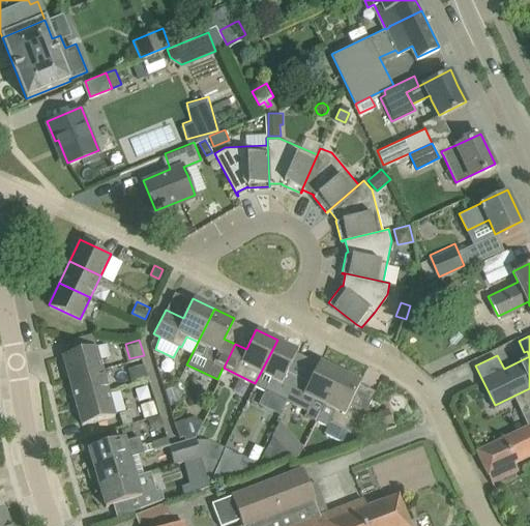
[(261,372),(255,384),(264,389),(265,388),(287,400),(299,375),(287,370),(297,349),(277,340),(261,372)]
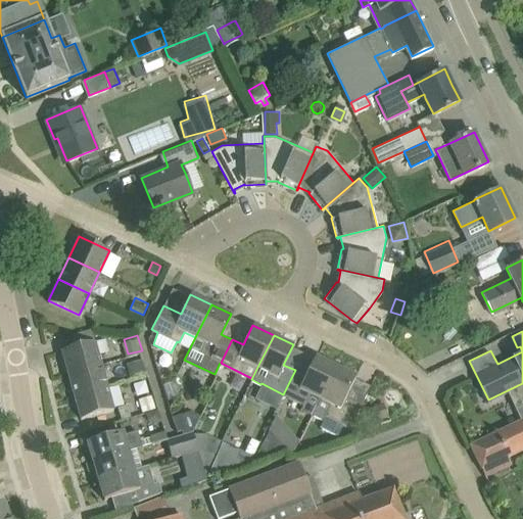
[(61,348),(68,372),(101,363),(95,339),(61,348)]
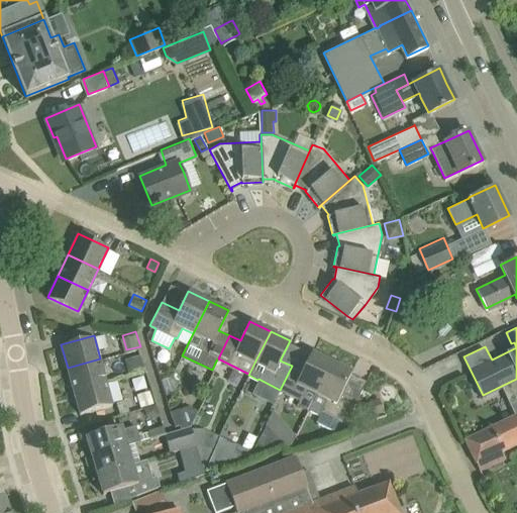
[(297,403),(309,409),(332,362),(311,351),(302,371),(292,366),(280,390),(299,399),(297,403)]
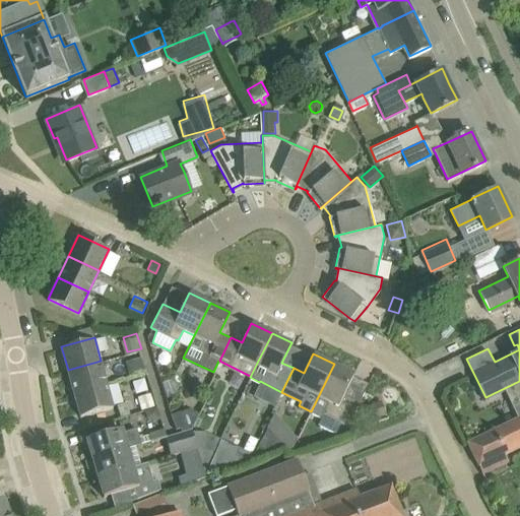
[(125,361),(130,375),(145,370),(141,356),(125,361)]
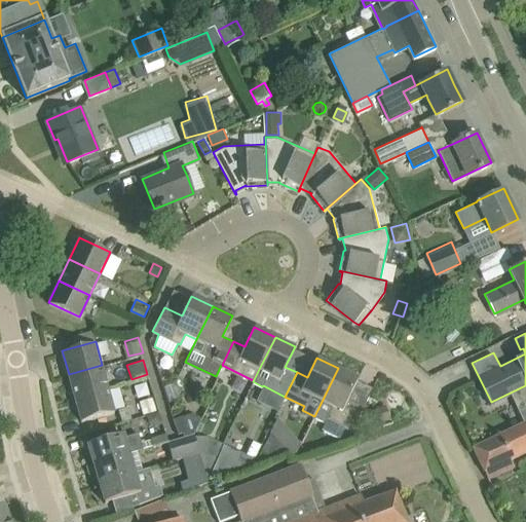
[(69,374),(75,397),(108,387),(102,365),(69,374)]
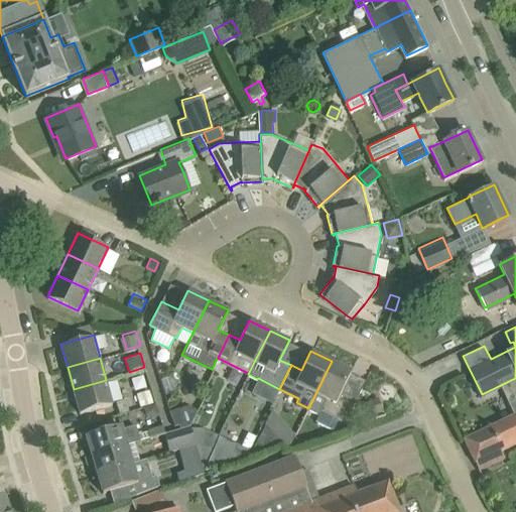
[(332,361),(308,408),(318,413),(320,408),(338,416),(345,420),(356,397),(341,390),(351,370),(332,361)]
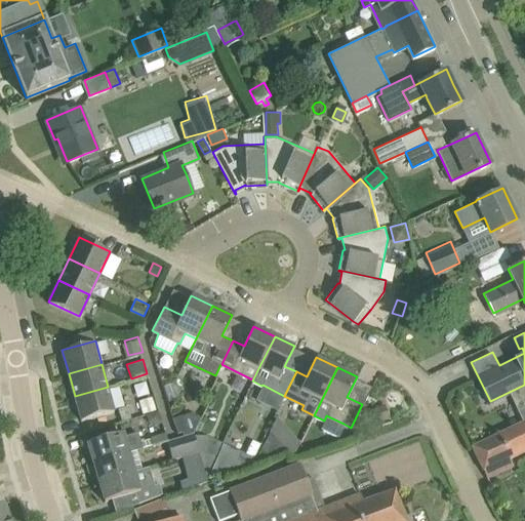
[(108,387),(75,396),(81,418),(114,409),(108,387)]
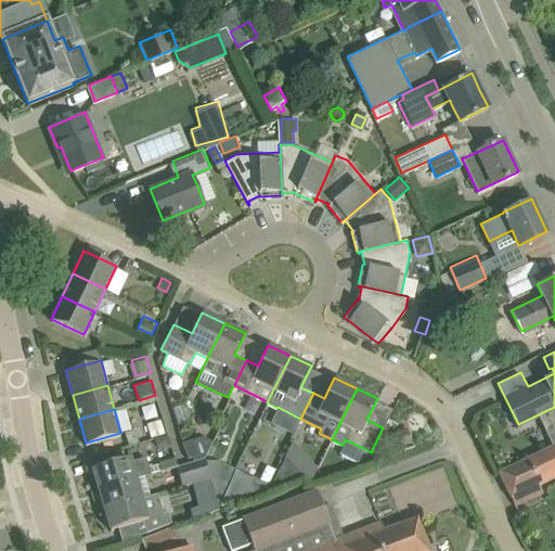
[(166,432),(160,418),(146,422),(151,437),(166,432)]
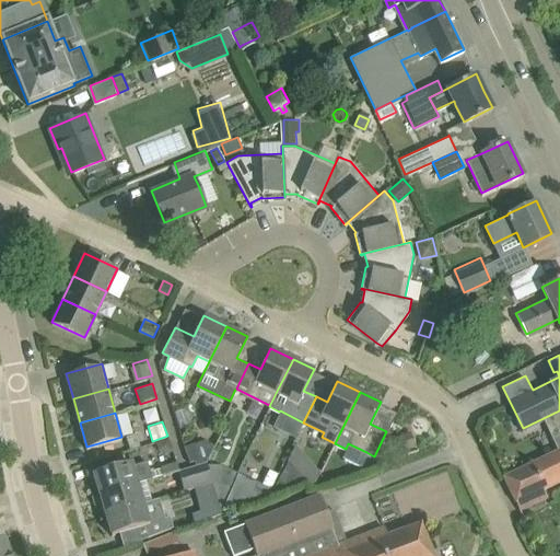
[(411,428),(394,435),(400,451),(418,444),(411,428)]
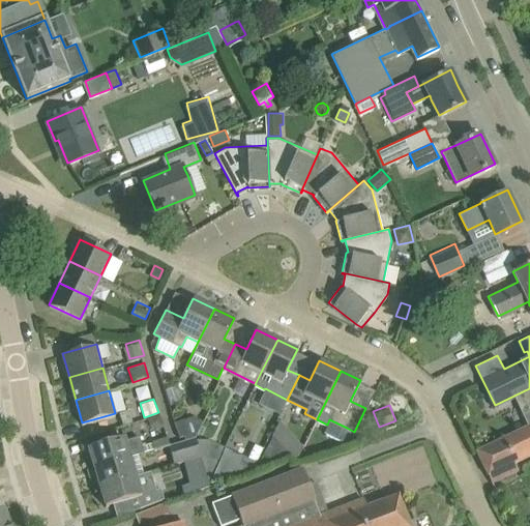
[(122,422),(133,419),(129,407),(119,410),(122,422)]
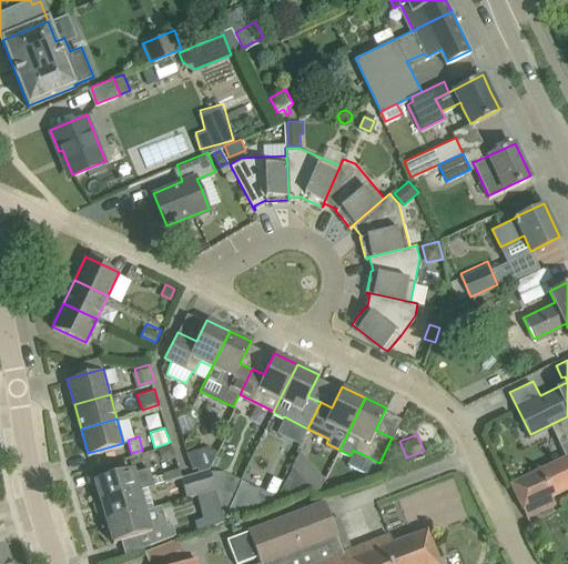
[(208,444),(186,451),(192,467),(196,466),(199,470),(209,466),(217,451),(208,444)]
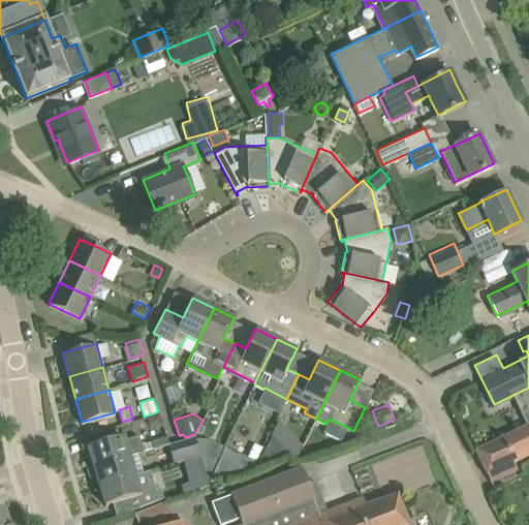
[(279,419),(256,462),(287,451),(296,459),(303,444),(279,419)]
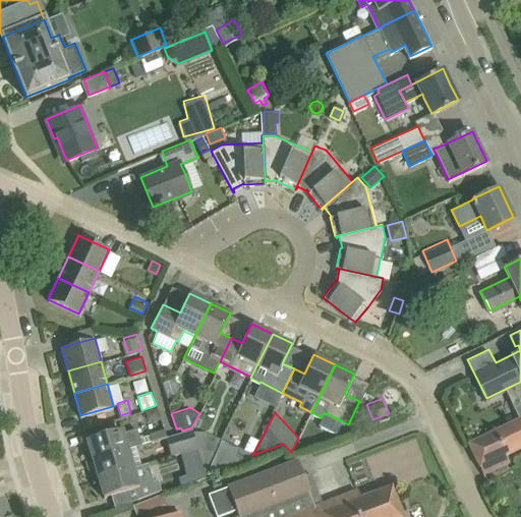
[(520,415),(493,431),(468,442),(474,455),(483,475),(511,462),(506,453),(520,445),(520,415)]
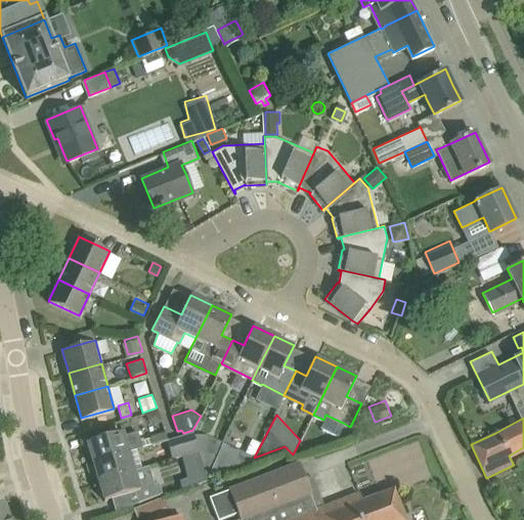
[(92,460),(143,445),(138,430),(124,434),(123,430),(87,441),(92,460)]
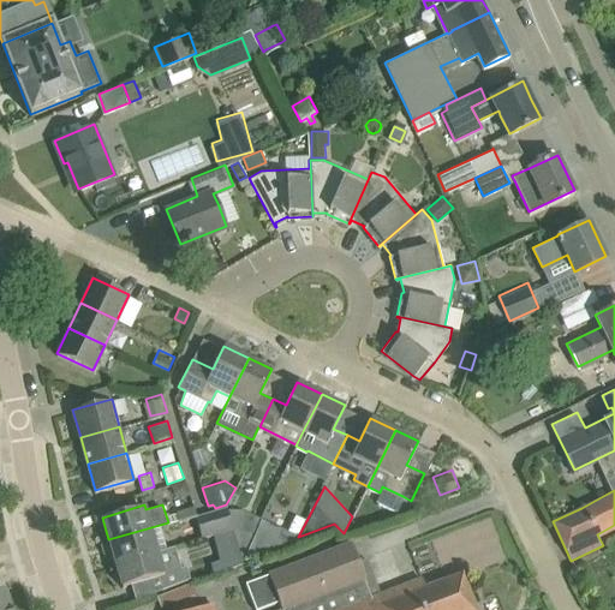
[(193,504),(177,509),(177,510),(179,518),(180,519),(197,514),(193,504)]
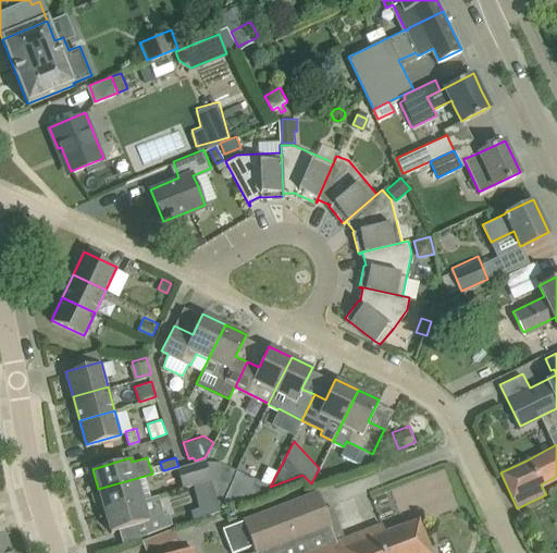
[(178,467),(184,487),(196,482),(209,479),(210,479),(205,457),(195,461),(178,466),(178,467)]
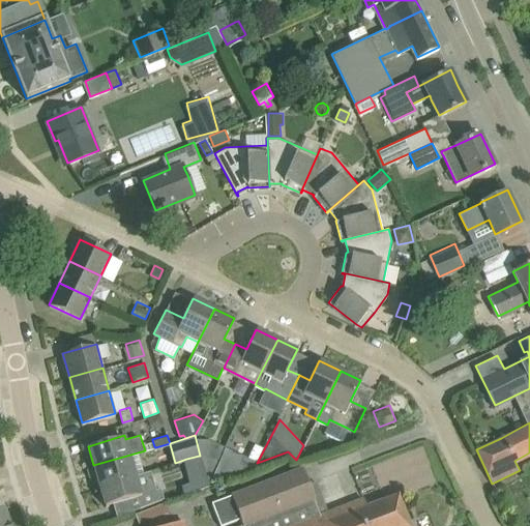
[(225,447),(210,480),(254,466),(256,460),(225,447)]
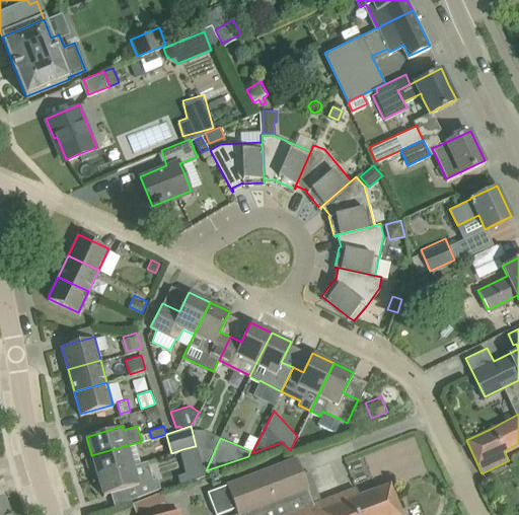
[(91,455),(86,457),(88,466),(94,464),(97,475),(107,472),(133,464),(133,463),(128,446),(128,445),(101,453),(91,455)]
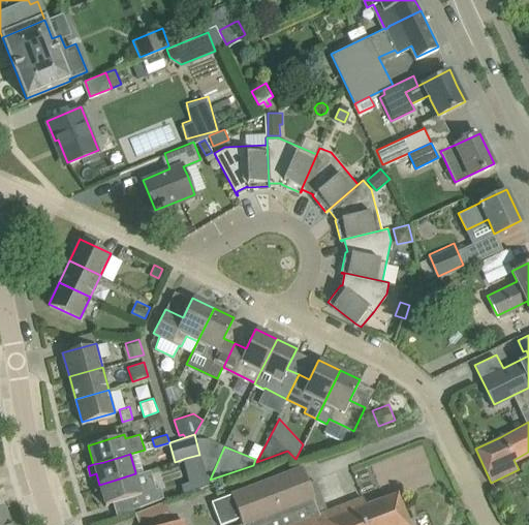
[(186,524),(184,517),(163,524),(409,524),(397,492),(366,504),(363,496),(319,513),(314,497),(317,496),(305,462),(231,489),(232,492),(212,500),(220,523),(242,516),(244,522),(235,524),(186,524)]
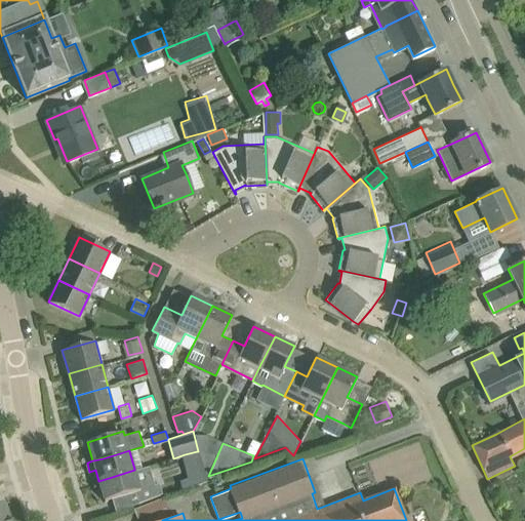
[(134,470),(109,478),(98,481),(105,499),(136,490),(139,502),(162,492),(160,484),(155,486),(150,467),(149,465),(134,469),(134,470)]
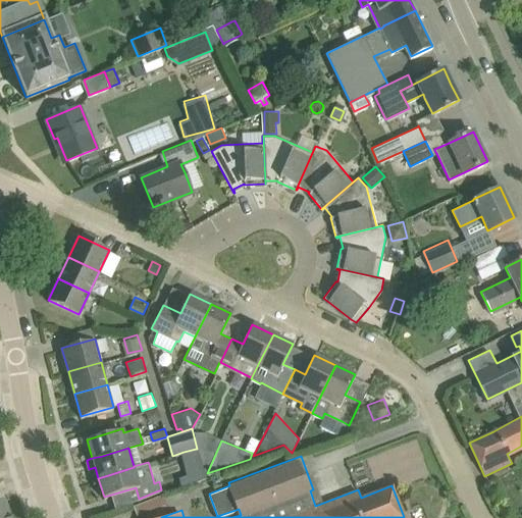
[(187,474),(178,477),(180,486),(205,477),(203,467),(186,472),(187,474)]
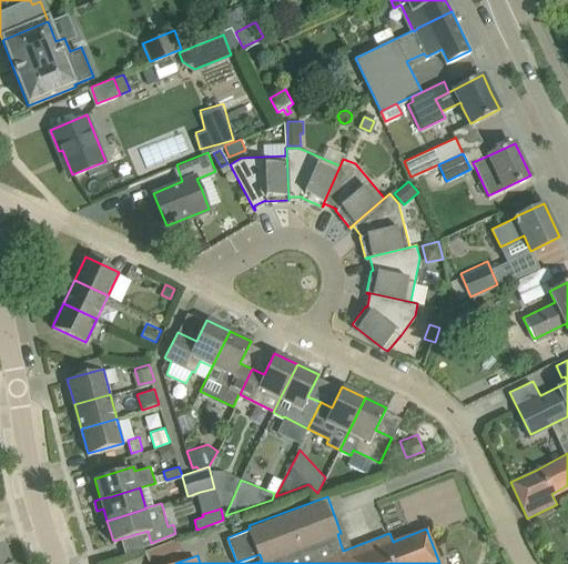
[(0,563),(11,563),(4,541),(0,542),(0,563)]
